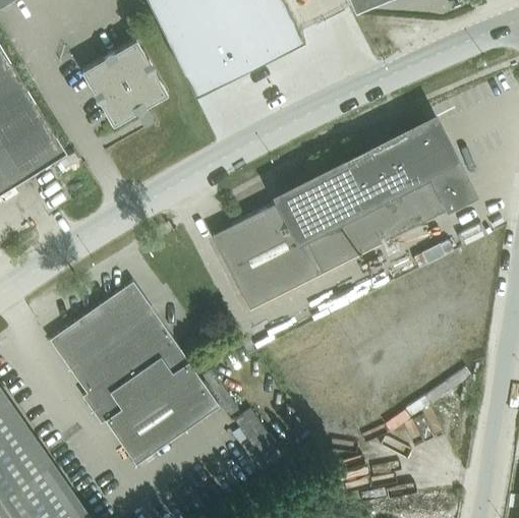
[(0,0),(0,9),(14,0),(0,0)]
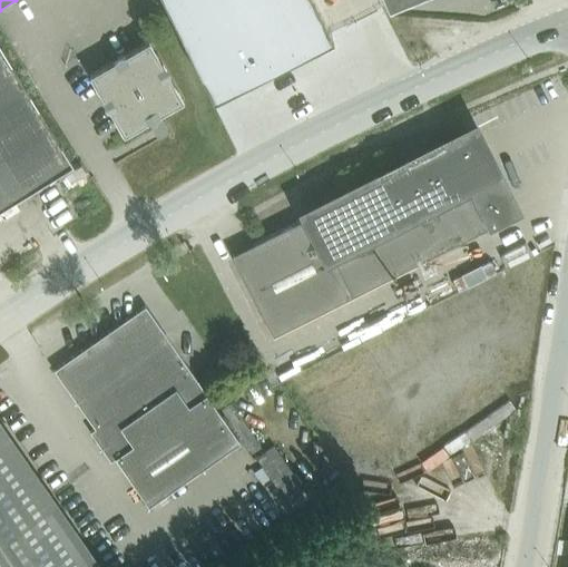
[(165,0),(213,96),(333,37),(314,0),(165,0)]
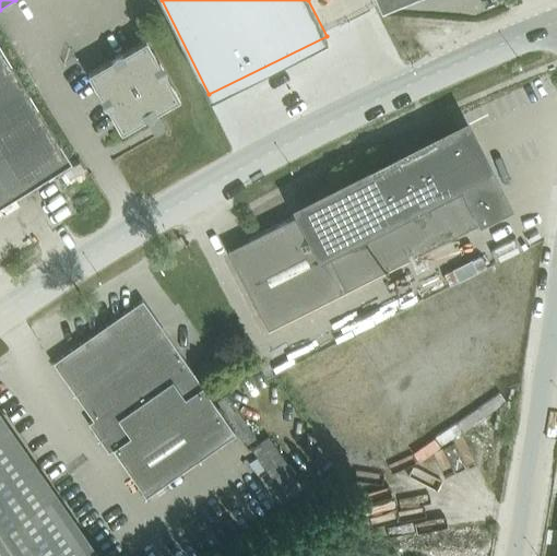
[(86,72),(122,131),(180,96),(144,37),(86,72)]
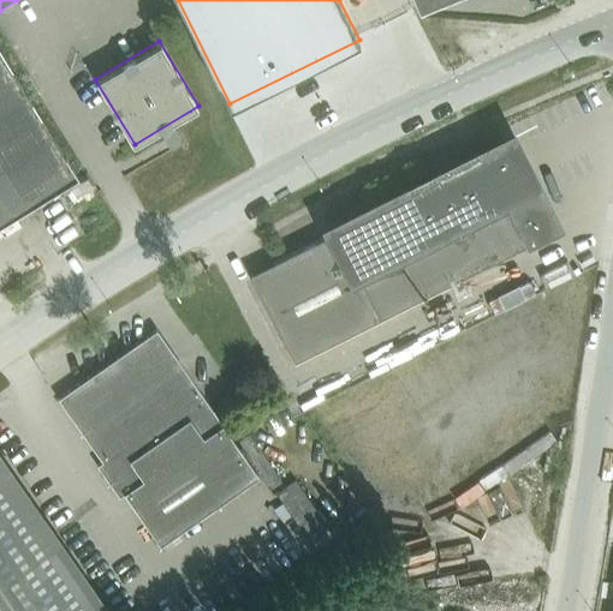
[(0,229),(79,181),(0,49),(0,229)]
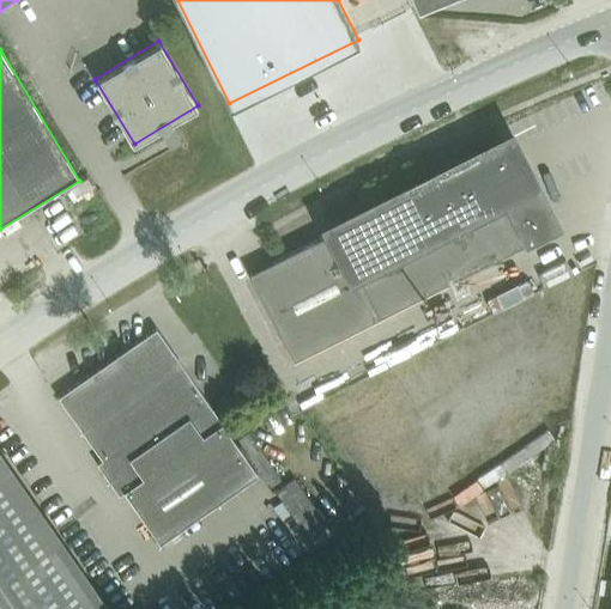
[(509,147),(418,193),(252,276),(295,364),(554,233),(509,147)]
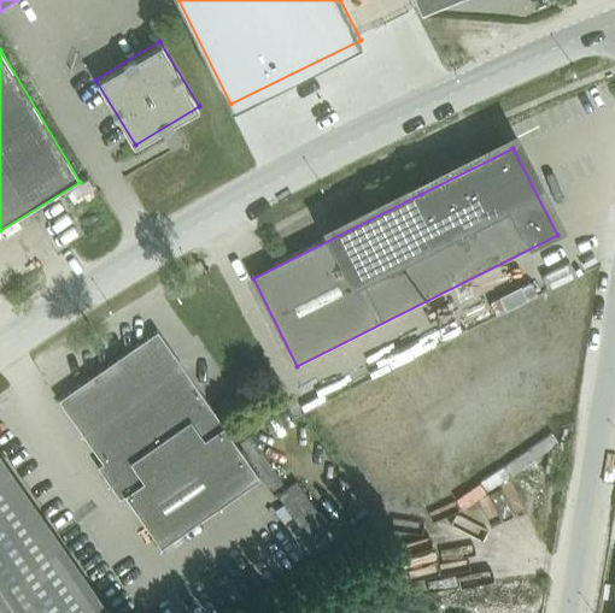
[(262,481),(159,334),(60,402),(104,466),(99,470),(122,502),(127,499),(162,549),(262,481)]
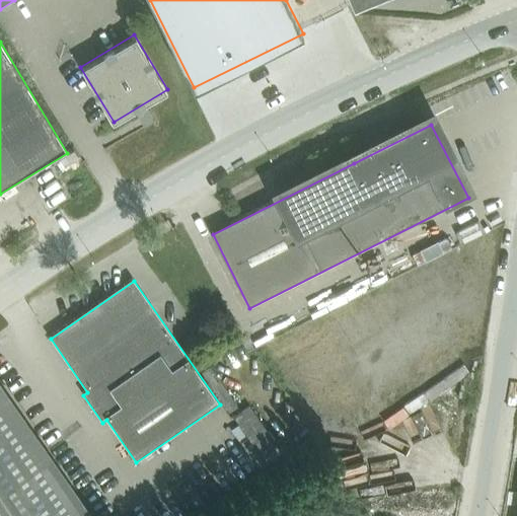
[(89,515),(0,386),(0,515),(89,515)]
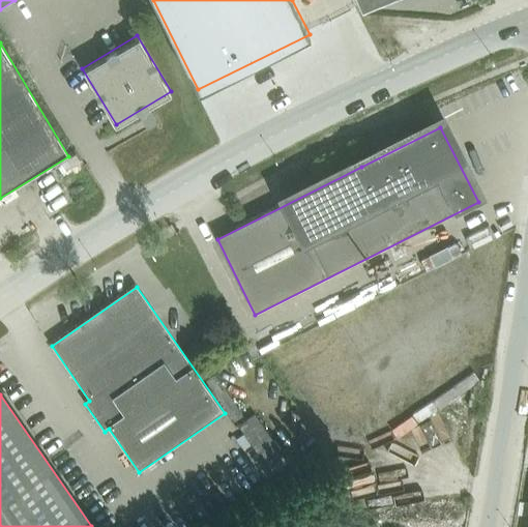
[(239,427),(273,468),(291,454),(257,412),(239,427)]
